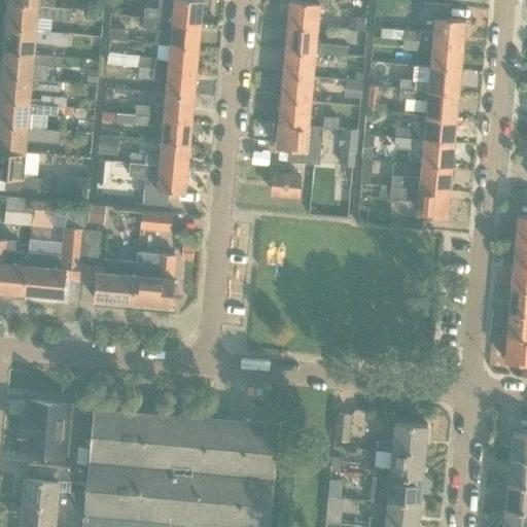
[(145,19),(201,24),(202,0),(160,0),(159,9),(146,8),(145,19)]
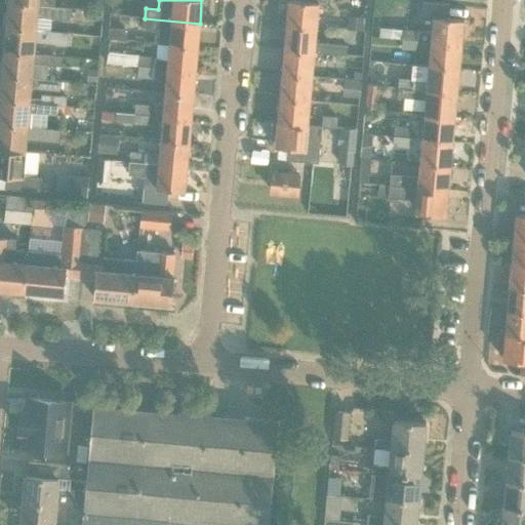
[(288,0),(287,25),(317,28),(319,5),(329,6),(329,0),(304,0),(305,1),(289,0),(288,0)]
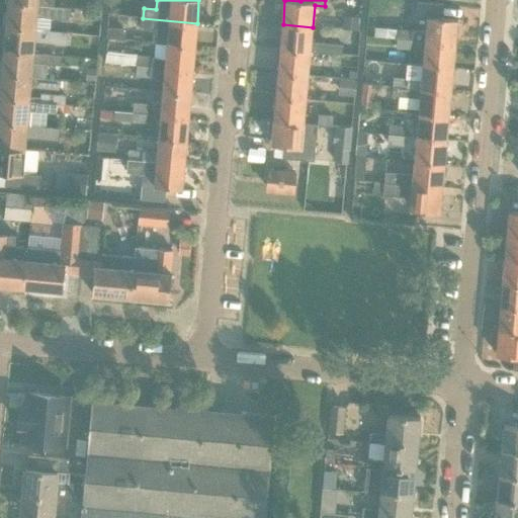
[(443,3),(418,0),(417,15),(429,16),(427,32),(375,26),(374,37),(427,41),(457,45),(459,19),(442,18),(443,3)]
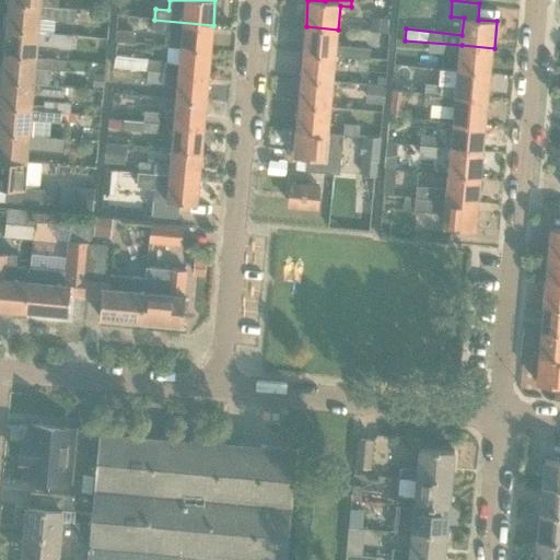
[(6,10),(4,28),(7,28),(37,32),(38,30),(39,16),(76,20),(77,9),(59,7),(9,2),(9,11),(6,10)]
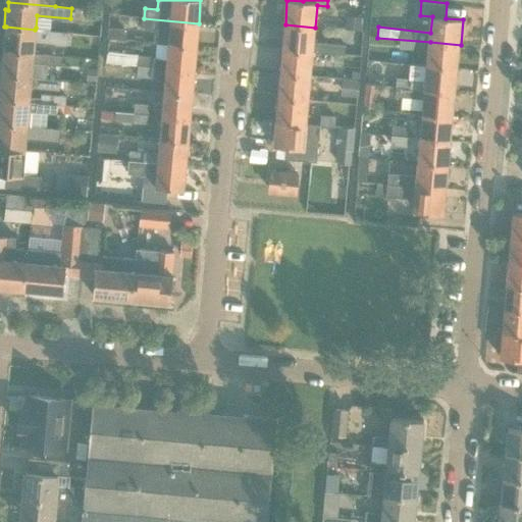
[(348,15),(347,29),(363,30),(364,16),(348,15)]
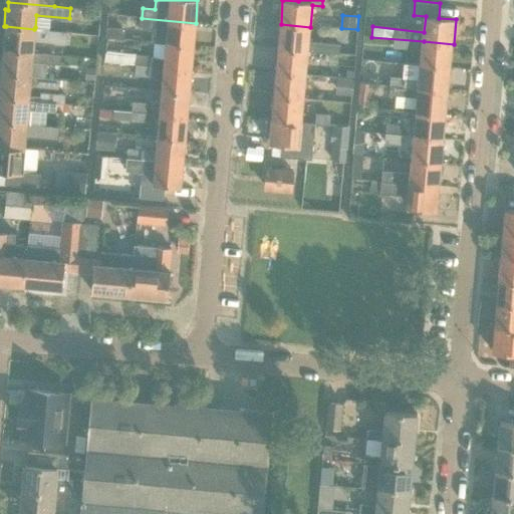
[(166,44),(193,47),(196,23),(142,18),(141,26),(155,28),(153,43),(166,44)]
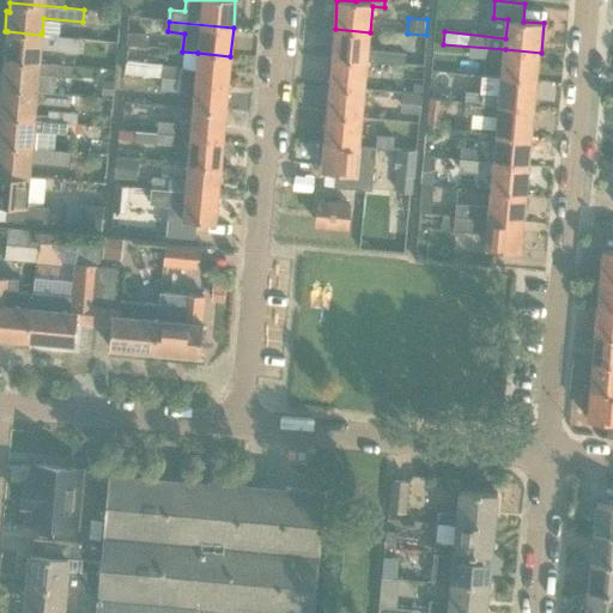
[(333,58),(368,60),(368,59),(405,62),(406,52),(369,48),(370,32),(335,29),(333,58)]
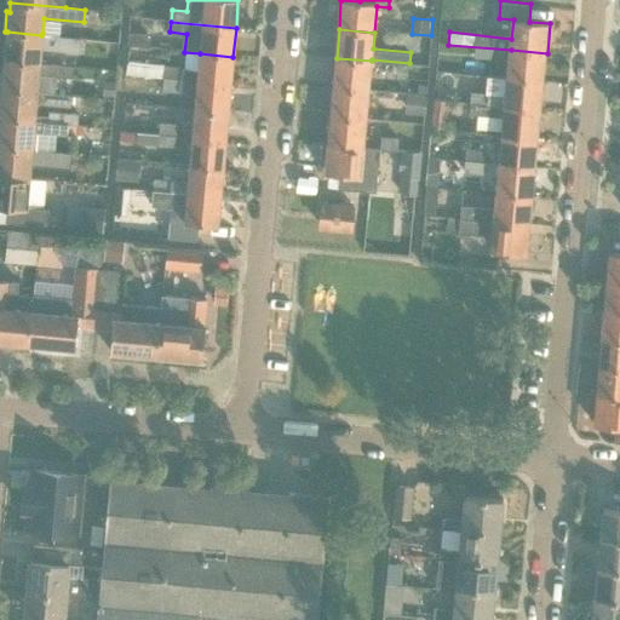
[(3,61),(5,61),(39,63),(40,47),(78,50),(81,51),(82,36),(42,33),(41,35),(7,32),(6,40),(4,40),(3,61)]
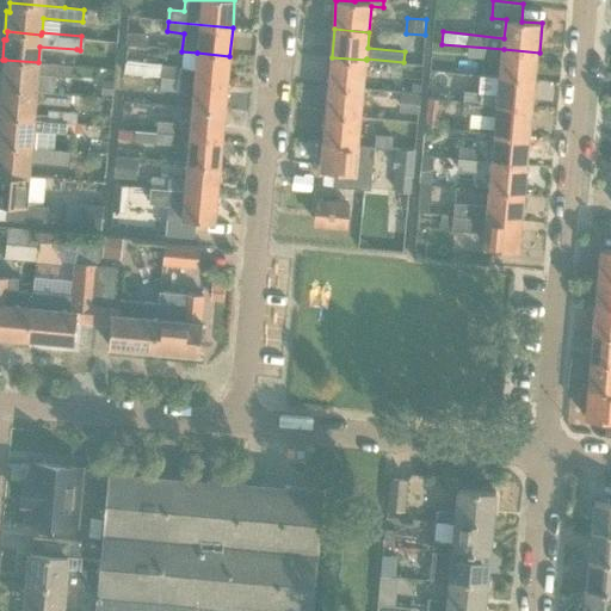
[(149,35),(128,32),(128,44),(149,47),(149,35)]
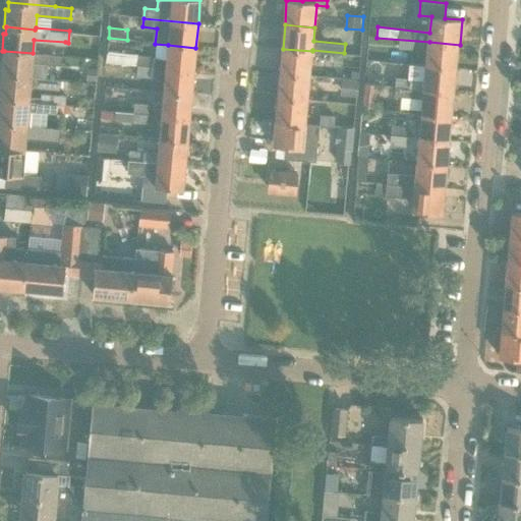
[(408,40),(400,40),(399,50),(413,51),(414,41),(408,40)]
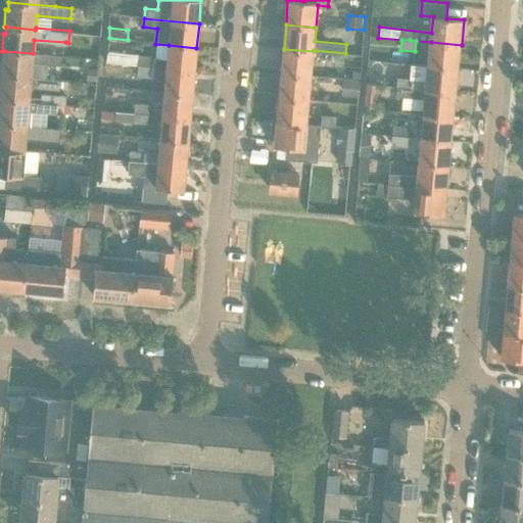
[(429,66),(459,68),(462,45),(431,42),(429,66)]
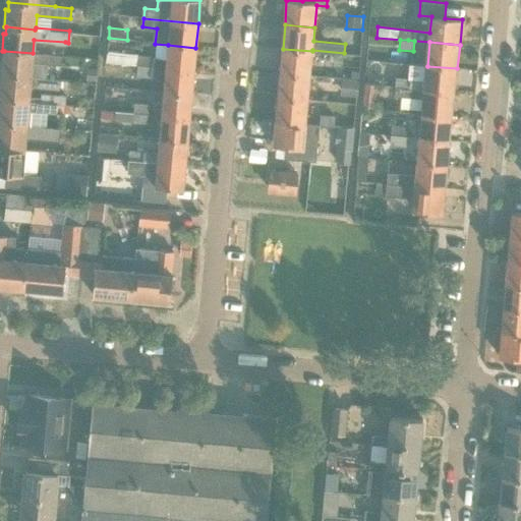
[(139,66),(193,71),(195,48),(168,45),(167,58),(154,57),(154,55),(139,54),(139,53),(108,50),(107,61),(138,64),(139,66)]
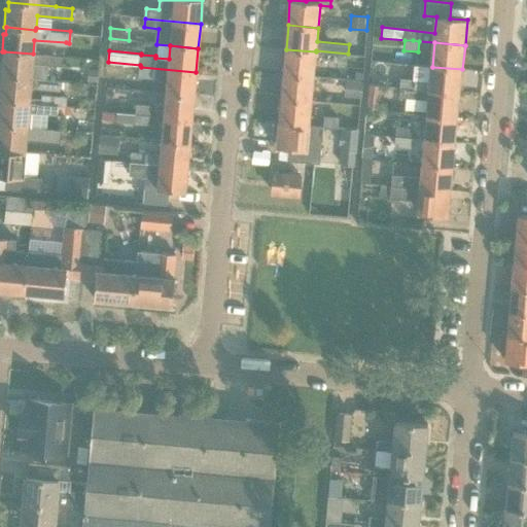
[(283,73),(314,76),(316,51),(286,49),(283,73)]
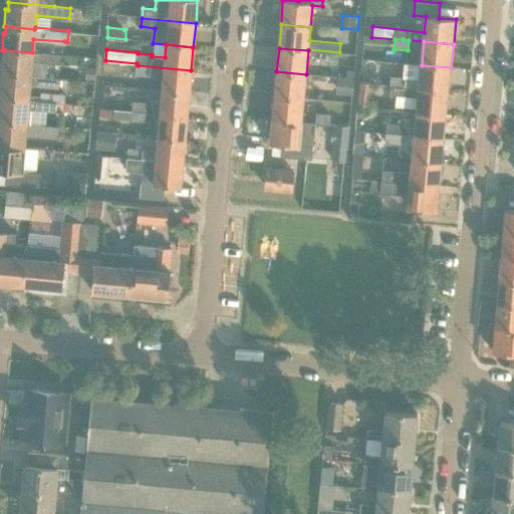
[(1,57),(0,70),(0,73),(2,74),(30,76),(30,75),(46,76),(47,62),(60,63),(61,55),(32,52),(4,50),(3,57),(1,57)]
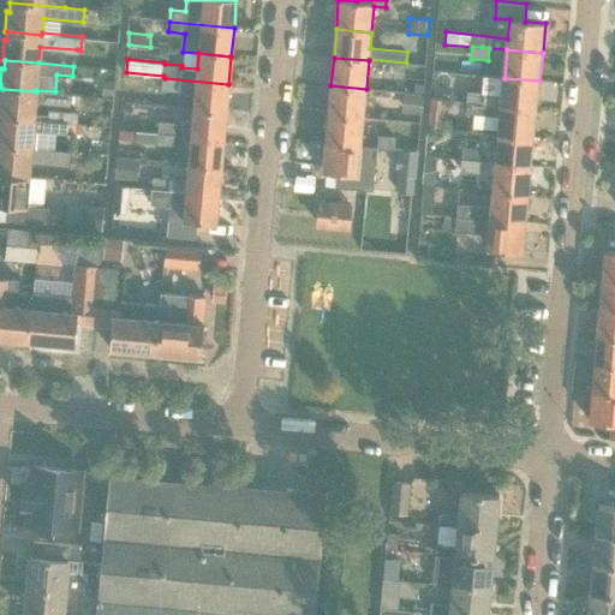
[(193,109),(226,112),(228,84),(165,78),(163,88),(179,89),(179,90),(196,91),(193,109)]
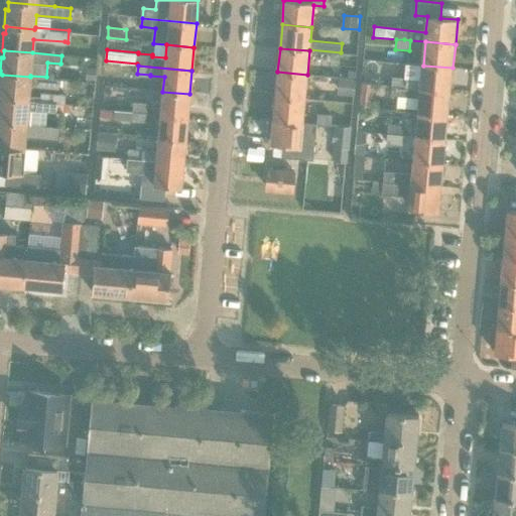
[(392,86),(450,92),(453,68),(423,66),(422,79),(407,78),(407,77),(392,76),(392,84),(391,86),(392,86)]
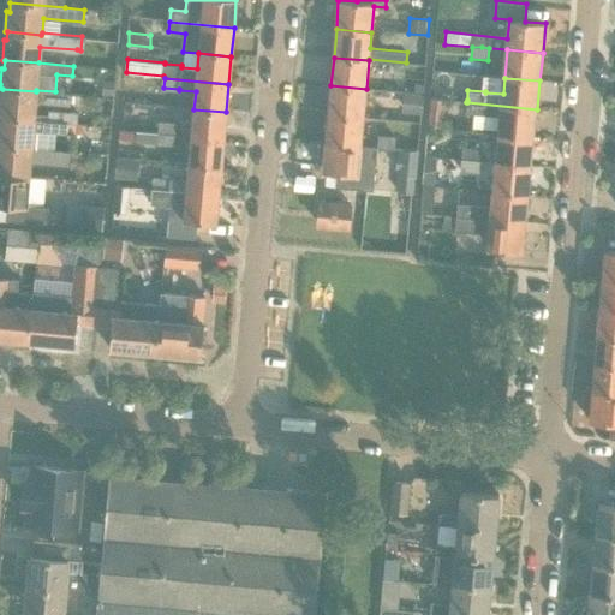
[(106,81),(105,95),(114,96),(115,82),(106,81)]
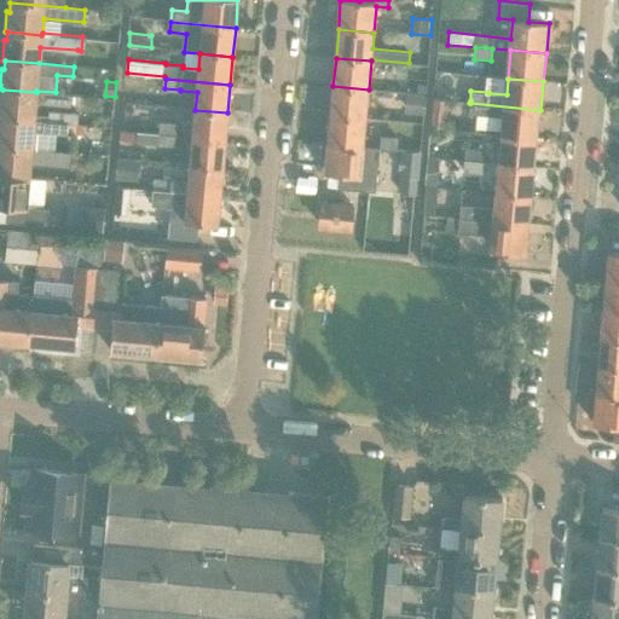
[(369,90),(333,86),(330,115),(366,117),(369,90)]
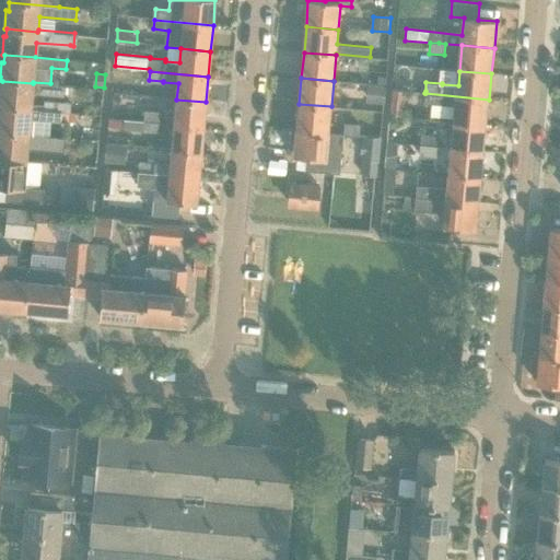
[(353,101),(369,101),(370,80),(353,79),(353,101)]
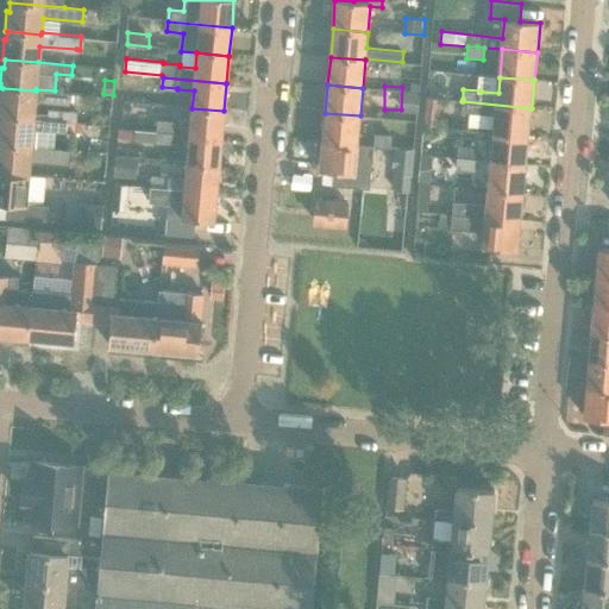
[(0,115),(77,124),(79,111),(49,108),(49,112),(35,111),(35,101),(70,104),(71,92),(55,90),(36,89),(36,90),(2,88),(1,96),(0,96),(0,115)]
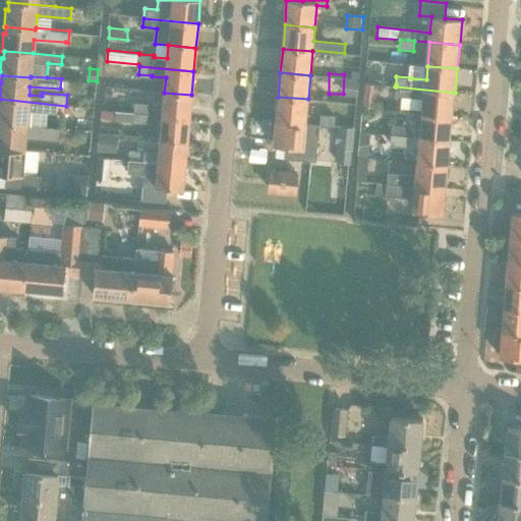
[(358,92),(359,79),(351,78),(348,78),(347,91),(358,92)]
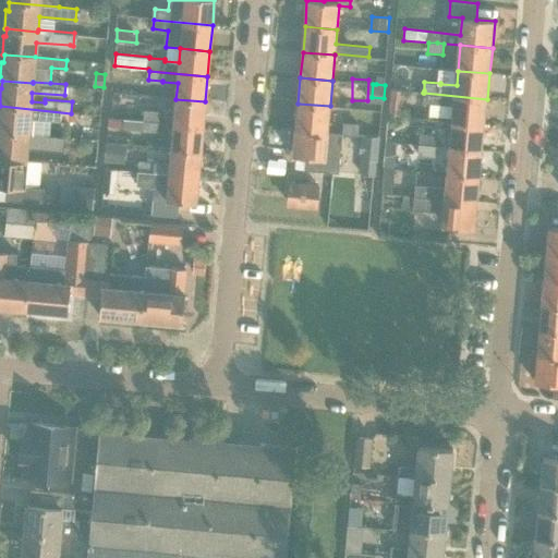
[(392,91),(390,117),(401,117),(403,92),(402,92),(392,91)]
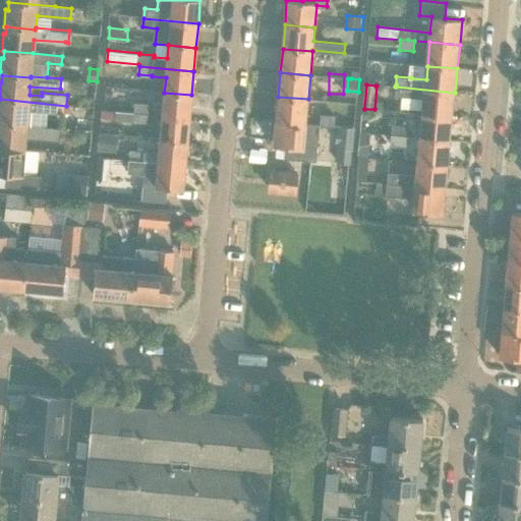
[(423,114),(453,116),(455,93),(396,87),(395,96),(424,98),(423,114)]
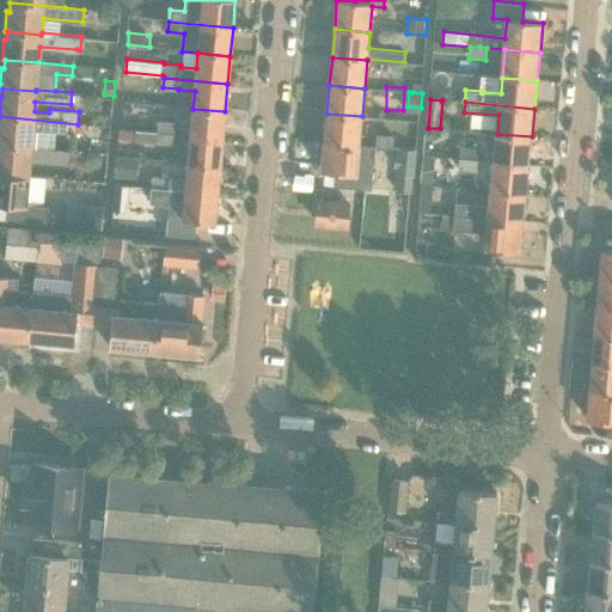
[(190,136),(222,140),(225,111),(193,109),(190,136)]
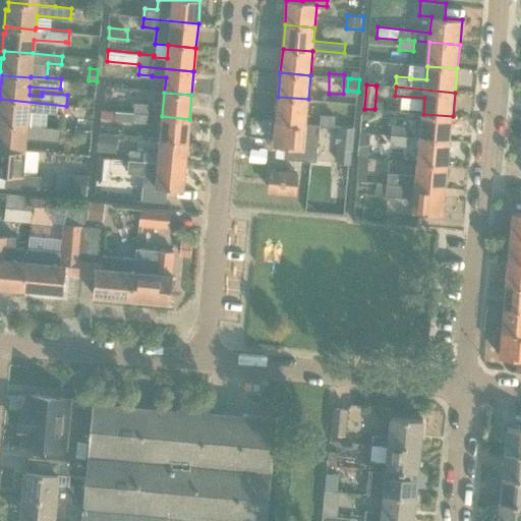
[(276,120),(306,123),(308,99),(278,97),(276,120)]
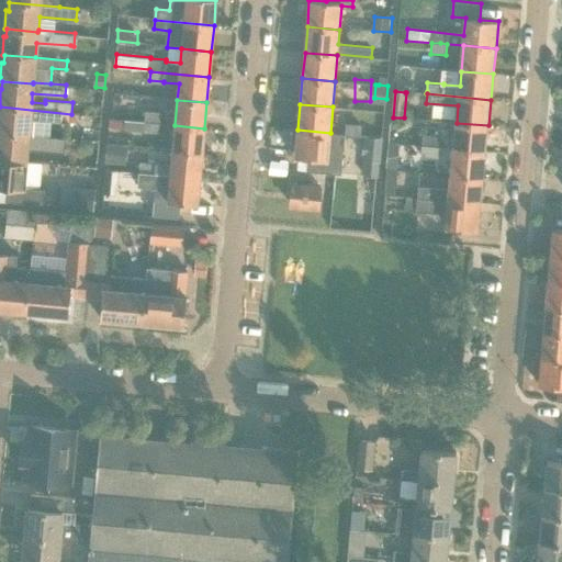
[(0,133),(29,136),(29,134),(44,135),(52,135),(53,121),(70,122),(71,114),(0,107),(0,133)]
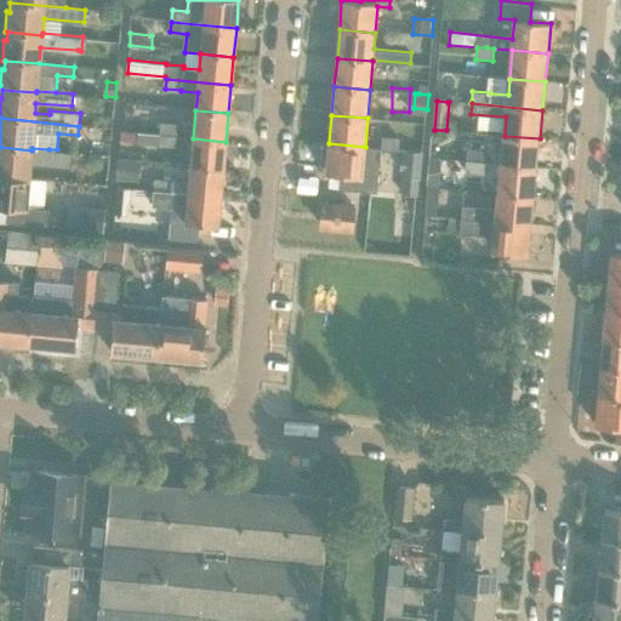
[(160,132),(177,134),(178,123),(161,121),(160,132)]
